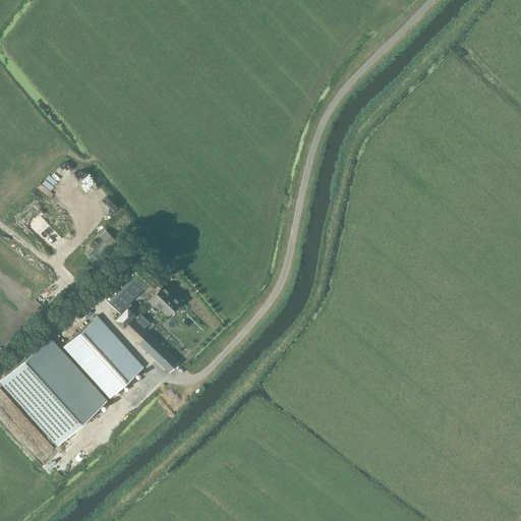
[(106,230),(99,236),(103,240),(98,245),(94,241),(90,245),(94,250),(89,255),(94,262),(109,246),(111,248),(117,243),(106,230)]
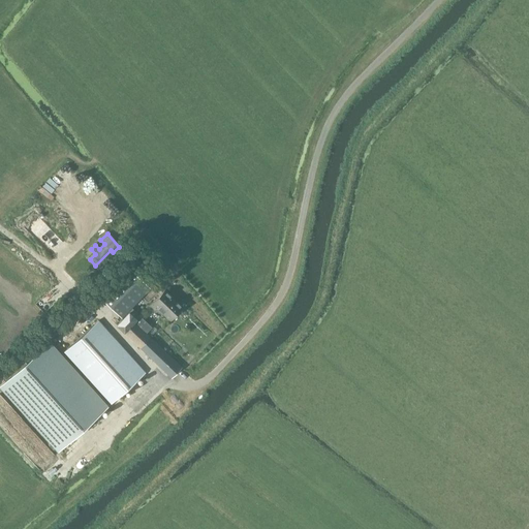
[(121,329),(120,330),(172,378),(182,368),(146,334),(151,328),(131,308),(150,288),(128,268),(100,298),(122,319),(117,325),(121,329)]
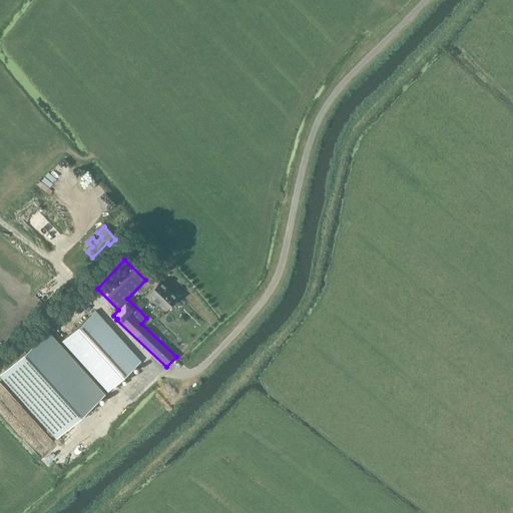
[(102,262),(98,265),(102,270),(106,266),(102,262)]
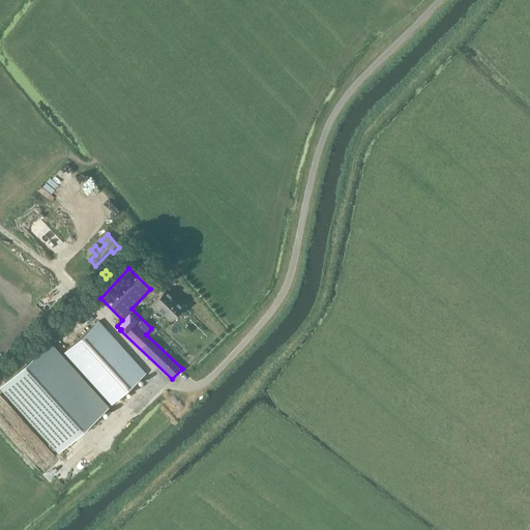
[(182,307),(175,300),(174,301),(170,297),(171,296),(165,290),(149,306),(154,311),(156,308),(170,321),(182,307)]
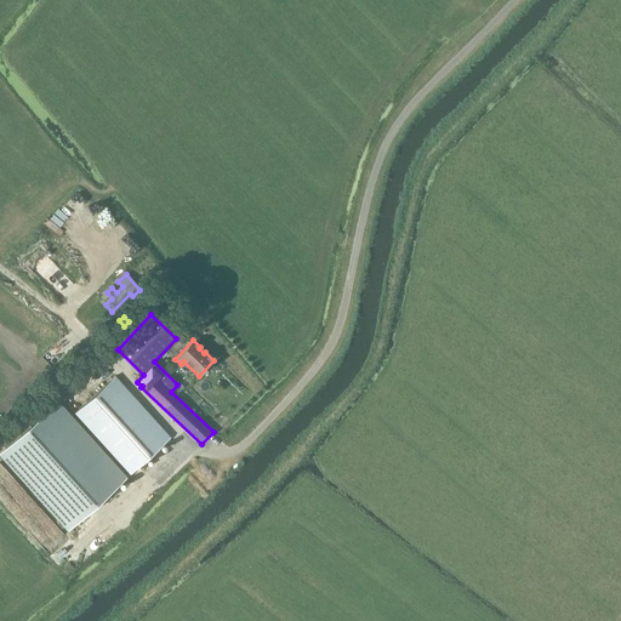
[(170,438),(115,376),(75,414),(130,474),(170,438)]
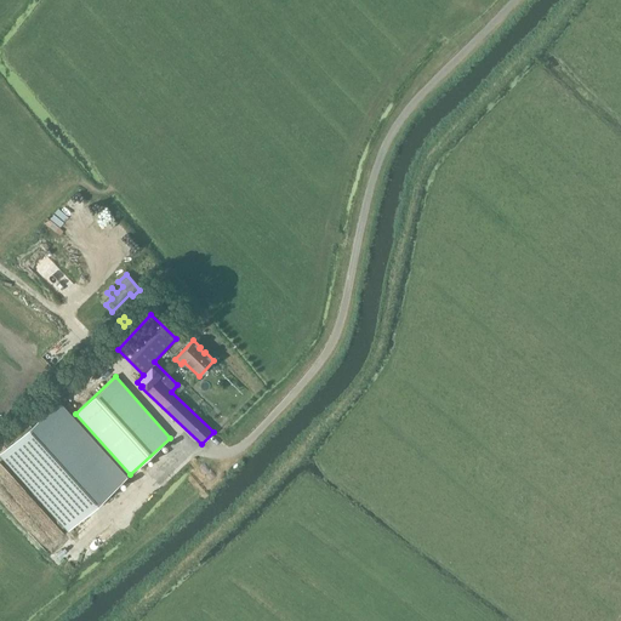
[(57,402),(0,453),(69,529),(126,478),(57,402)]
